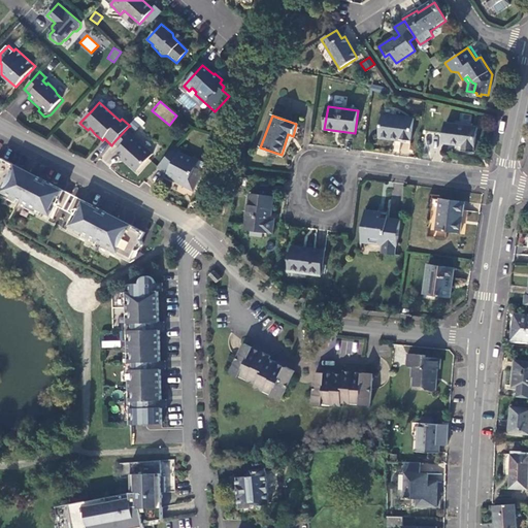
[(414,120),(384,116),(381,138),(410,141),(414,120)]
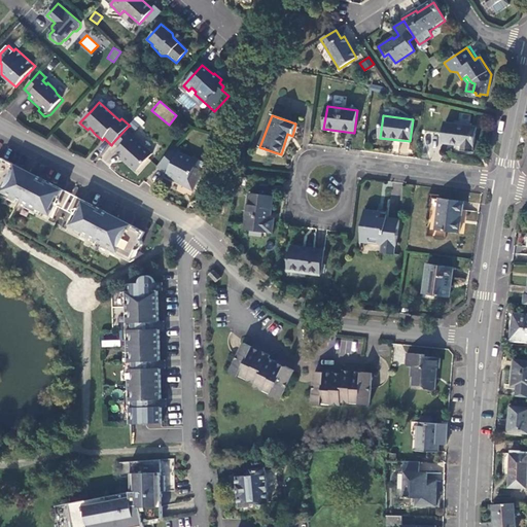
[(477,127),(446,123),(443,143),(462,145),(461,150),(473,152),(477,127)]
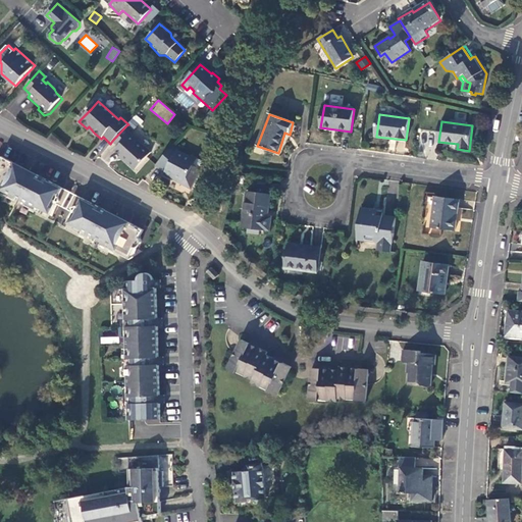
[(133,133),(126,125),(112,141),(118,147),(116,150),(121,155),(121,156),(136,169),(150,153),(131,135),(133,133)]
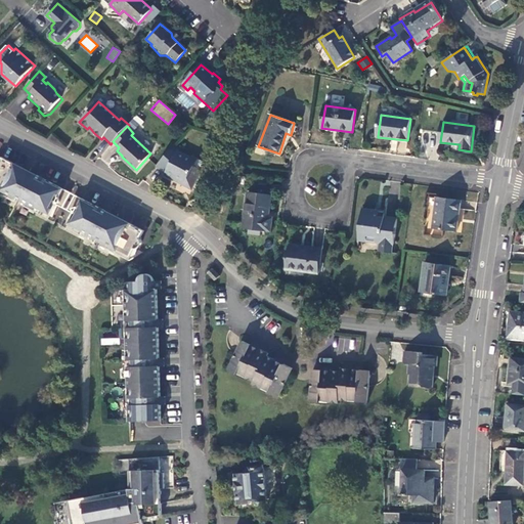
[(179,148),(175,145),(156,167),(165,173),(183,182),(183,183),(192,188),(201,171),(193,168),(198,161),(191,157),(190,159),(178,151),(179,148)]
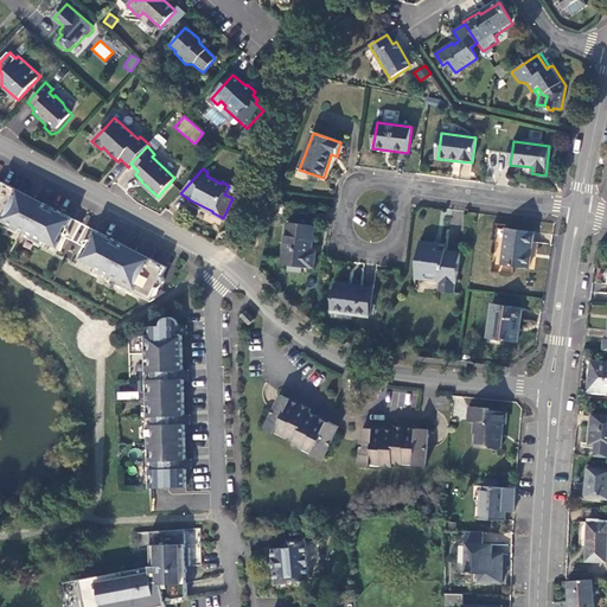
[(46,203),(44,203),(34,218),(27,215),(36,199),(4,181),(0,187),(0,223),(18,232),(20,229),(27,232),(26,236),(58,254),(66,237),(74,241),(83,224),(46,203)]
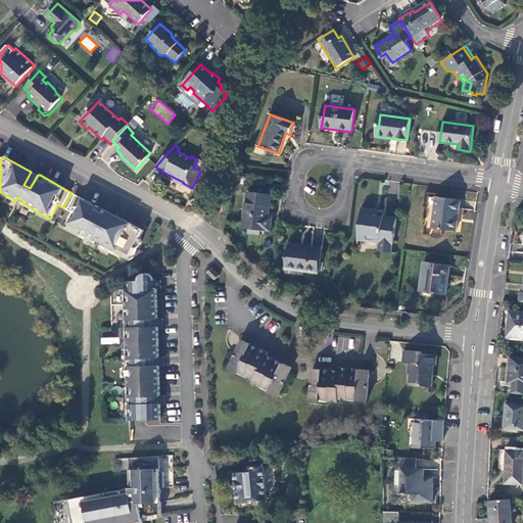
[(204,164),(197,160),(193,168),(200,171),(204,164)]
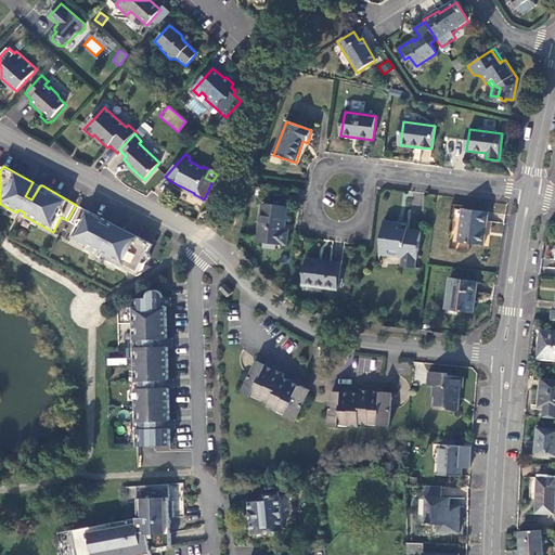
[(31,199),(40,185),(33,182),(25,196),(31,199)]
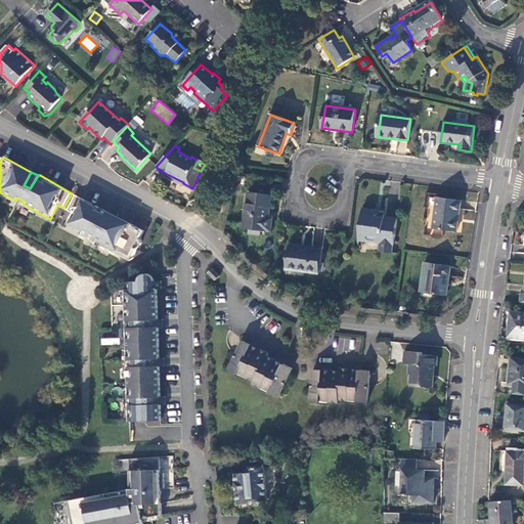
[(271,197),(249,193),(245,227),(271,231),(273,219),(269,218),(271,197)]
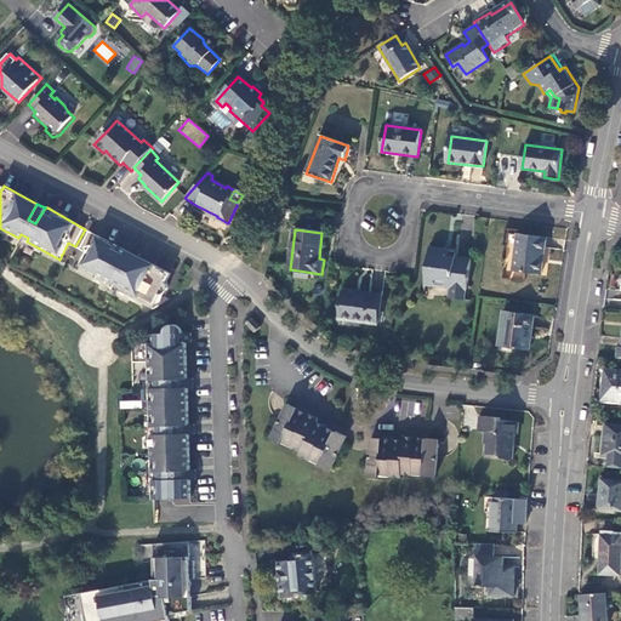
[(171,274),(141,256),(130,273),(124,269),(132,252),(91,231),(83,249),(90,252),(80,271),(113,289),(115,284),(123,288),(120,291),(153,308),(163,291),(167,292),(170,286),(167,281),(171,274)]
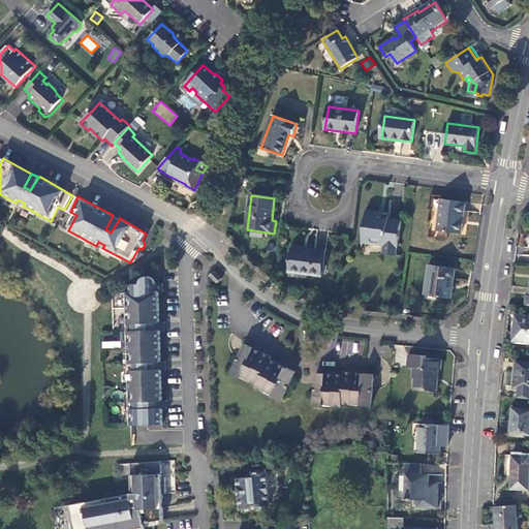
[(464,204),(441,200),(437,231),(460,235),(464,204)]
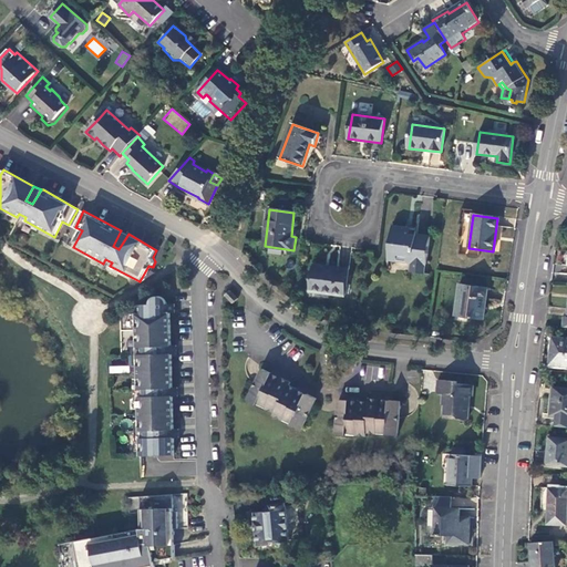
[(412,263),(411,272),(424,274),(425,264),(428,264),(431,237),(416,235),(405,234),(406,228),(393,227),(389,260),(412,263)]
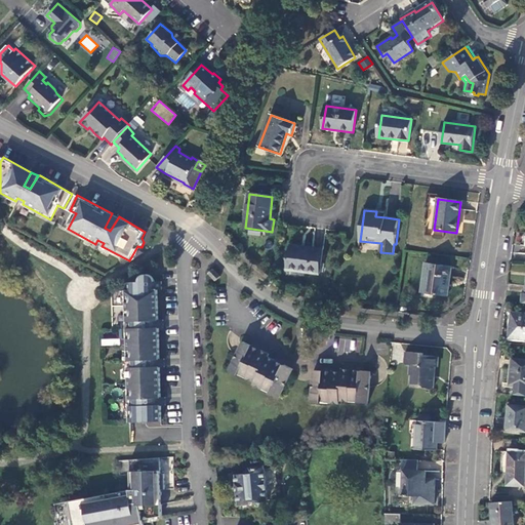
[(110,231),(119,216),(112,213),(105,228),(110,231)]
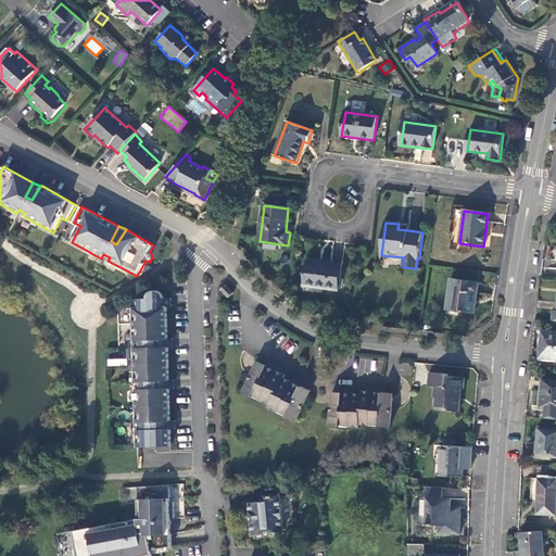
[(342,265),(307,261),(304,286),(339,290),(342,265)]
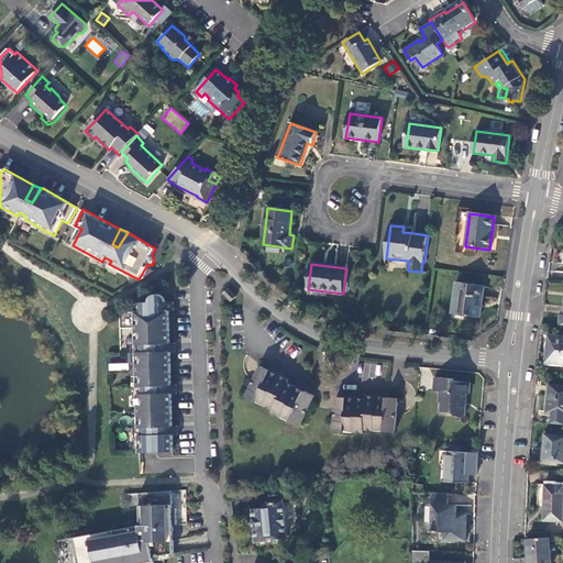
[(456,282),(454,294),(459,294),(456,315),(481,318),(485,286),(456,282)]
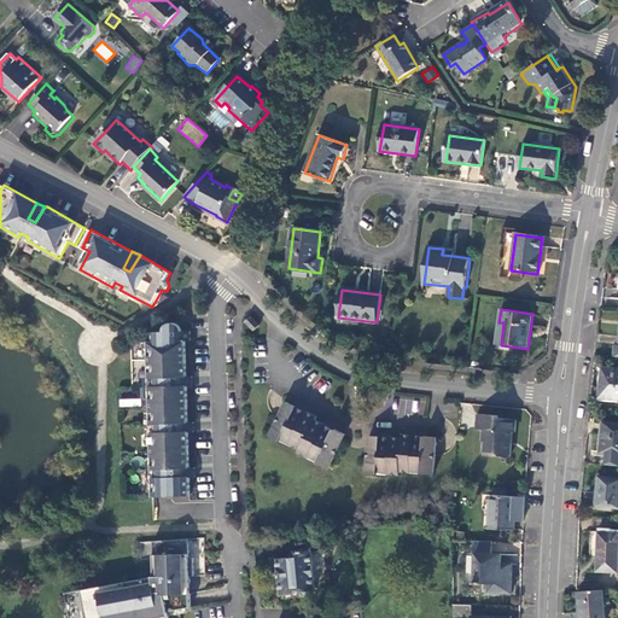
[(261,324),(254,316),(248,321),(256,330),(261,324)]
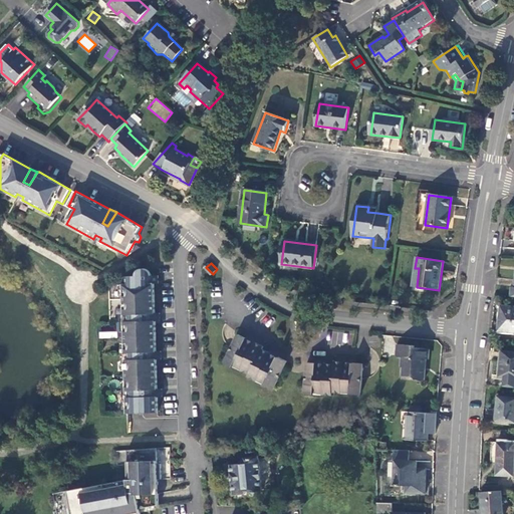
[(123,285),(126,414),(158,414),(158,398),(162,398),(162,390),(157,390),(157,360),(161,360),(161,352),(157,352),(156,322),(160,322),(160,314),(156,314),(155,284),(159,284),(159,276),(152,276),(152,275),(151,274),(150,273),(145,273),(142,270),(140,272),(139,274),(138,275),(127,277),(127,284),(123,285)]
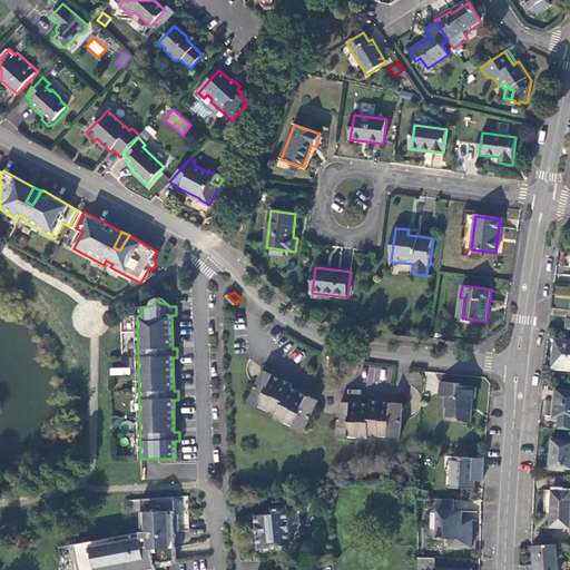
[(569,341),(556,340),(553,366),(569,367),(569,341)]
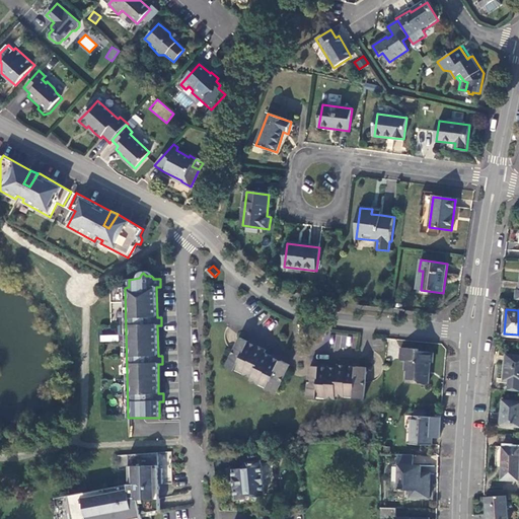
[(331,346),(355,350),(358,337),(335,332),(331,346)]
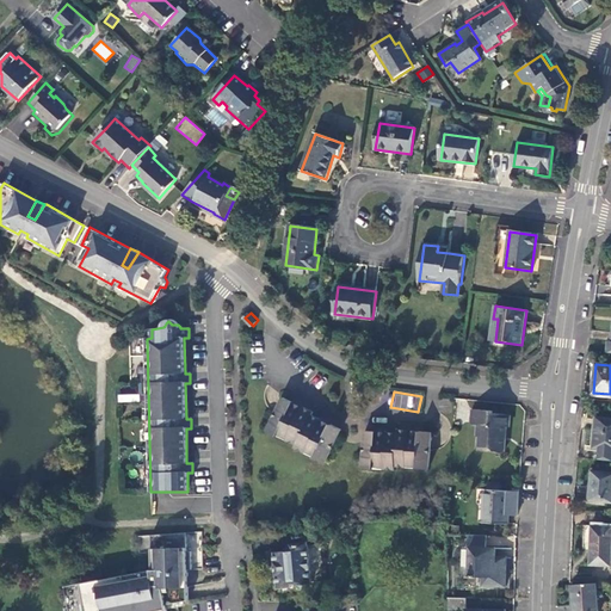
[(283,400),(270,431),(300,444),(298,448),(328,460),(341,429),(332,424),(322,420),(312,415),(313,413),(303,408),(291,403),(283,400)]
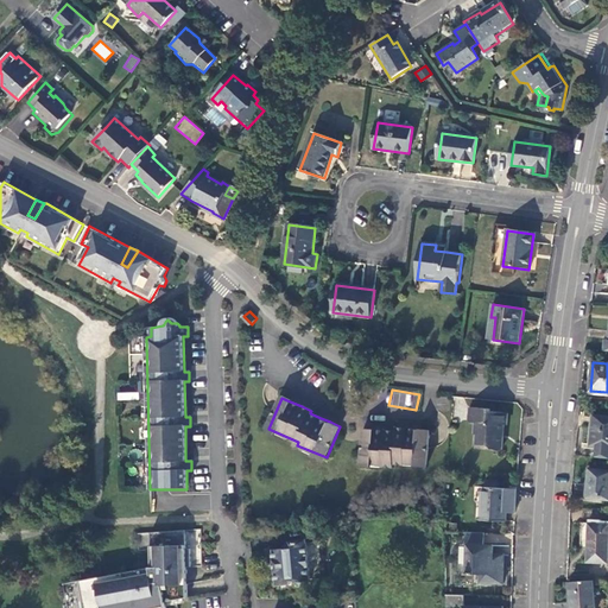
[(488,407),(468,404),(467,418),(474,419),(473,431),(475,431),(474,442),(487,443),(489,447),(499,448),(502,423),(505,423),(506,411),(488,410),(488,407)]
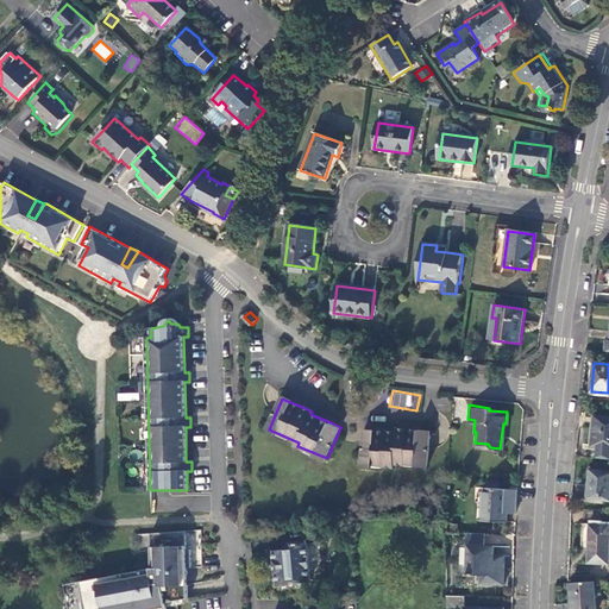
[(608,418),(595,418),(592,446),(608,447),(608,418)]
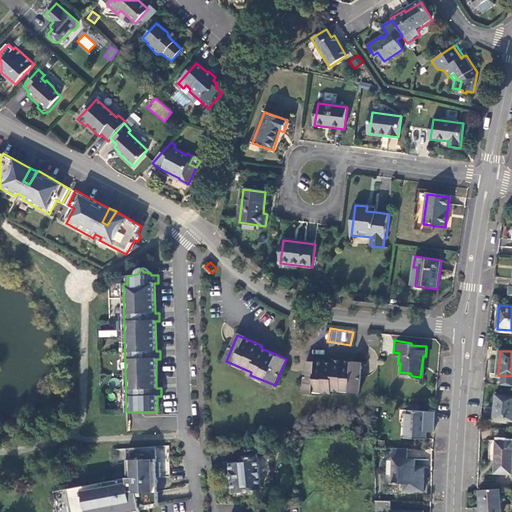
[(306,361),(305,389),(333,391),(333,387),(360,389),(362,361),(353,361),(344,360),(335,360),(335,362),(324,362),(315,361),(306,361)]
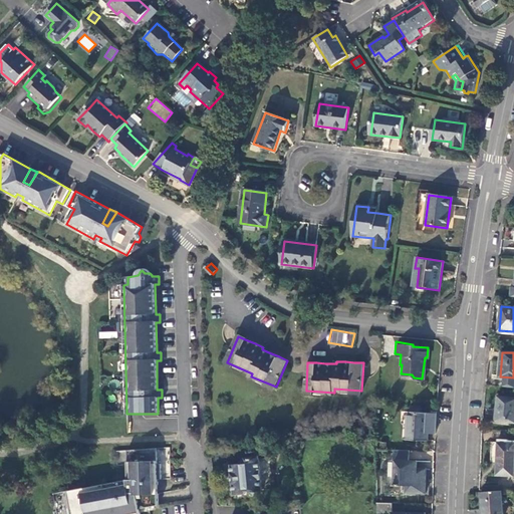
[(252,373),(227,362),(226,365),(251,376),(252,373)]
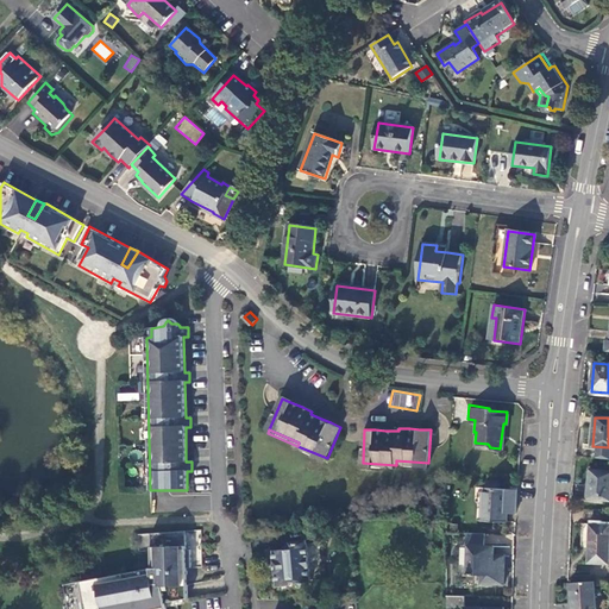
[(327,458),(297,446),(296,449),(326,462),(327,458)]
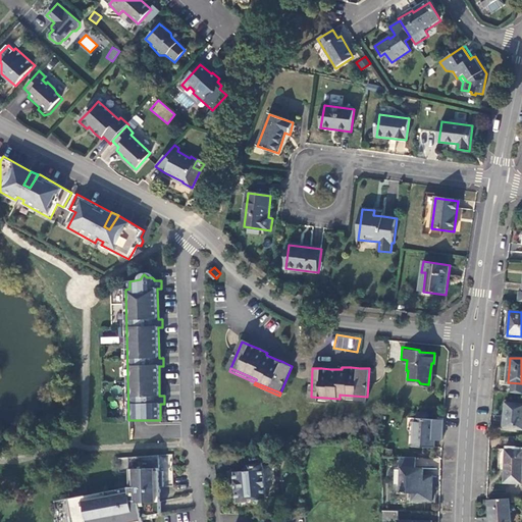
[(521,404),(506,403),(504,428),(521,429),(521,404)]
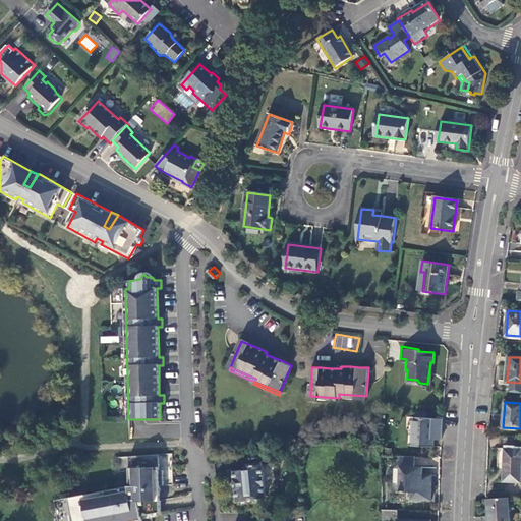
[(433,419),(425,418),(415,418),(413,417),(411,446),(432,447),(433,419)]
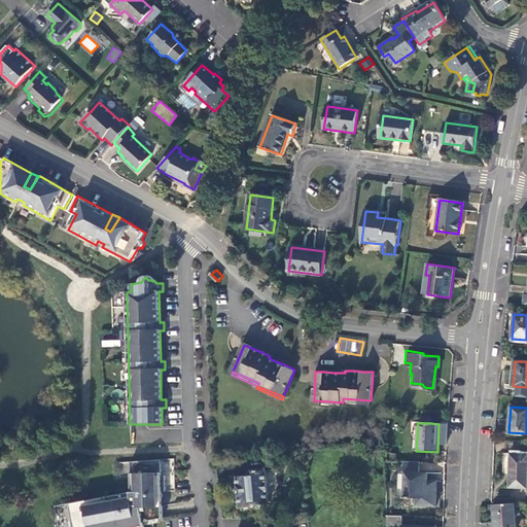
[(511,458),(508,488),(526,488),(526,452),(520,452),(519,458),(511,458)]
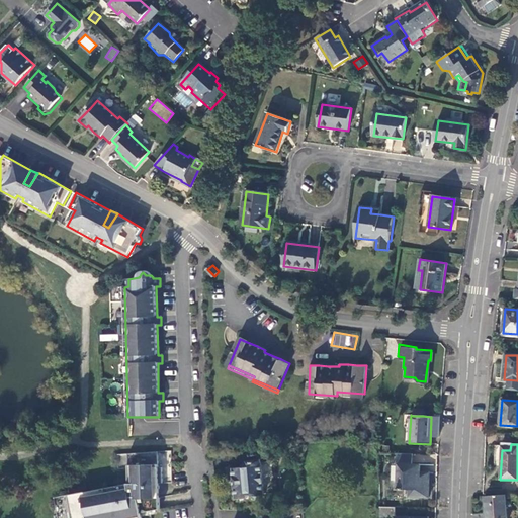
[(98,491),(90,492),(91,496),(84,497),(84,493),(69,496),(72,517),(142,517),(142,514),(160,511),(160,499),(153,499),(153,493),(160,492),(159,485),(163,485),(163,468),(159,469),(159,453),(128,455),(130,485),(120,487),(121,490),(114,492),(113,488),(105,489),(106,493),(99,494),(98,491)]
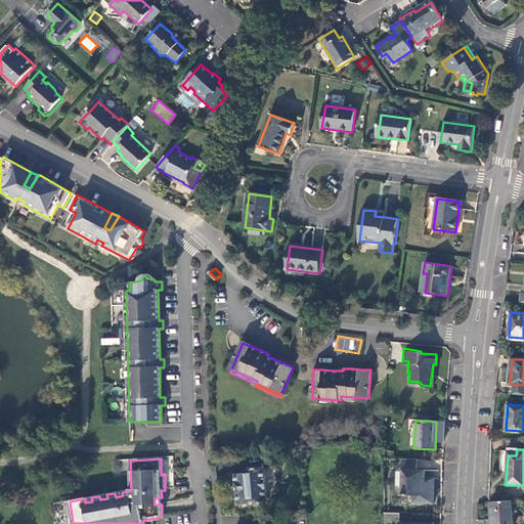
[(418,460),(402,460),(402,470),(403,470),(402,495),(415,495),(415,503),(433,504),(434,479),(425,479),(425,471),(418,470),(418,460)]
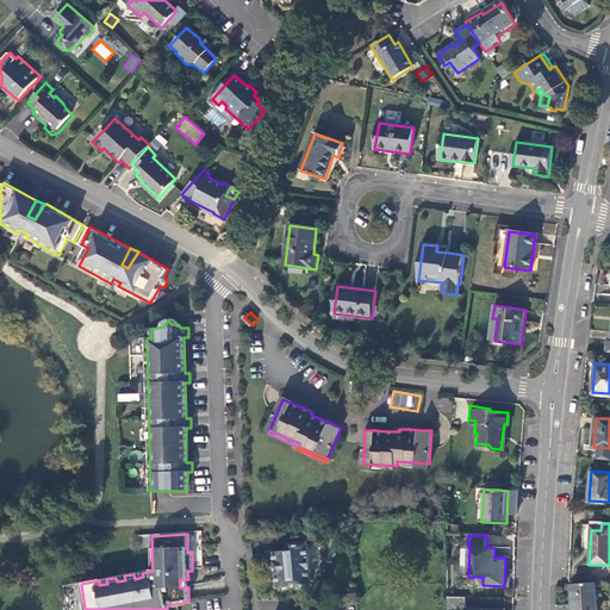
[(275,572),(277,589),(291,587),(290,584),(311,583),(307,545),(304,542),(291,543),(284,551),(274,552),(275,565),(278,565),(279,572),(275,572)]
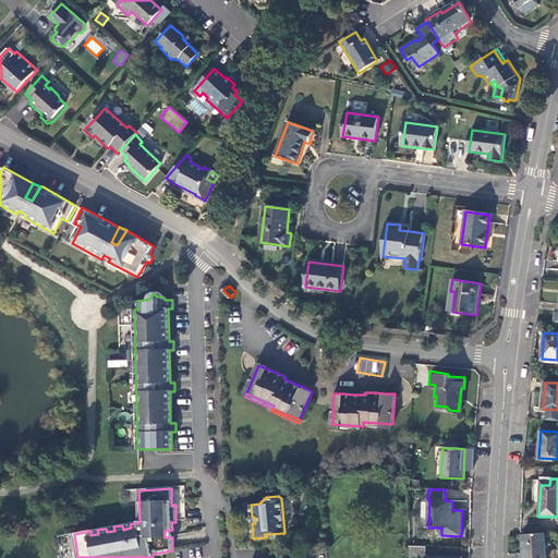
[(546,557),(544,533),(523,535),(524,557),(546,557)]
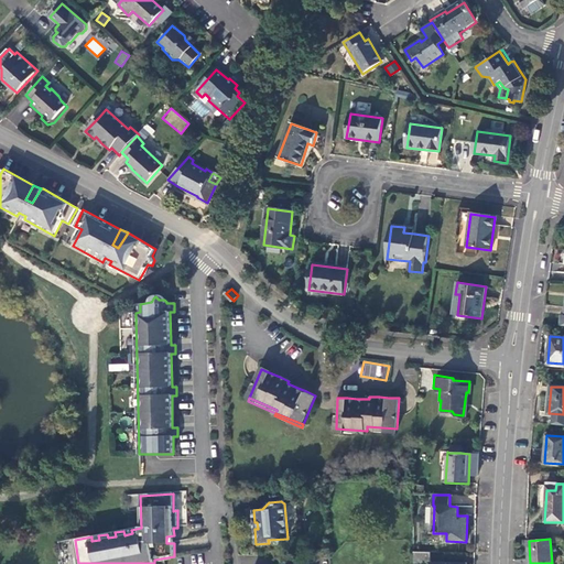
[(430,563),(430,553),(413,552),(414,563),(430,563)]
